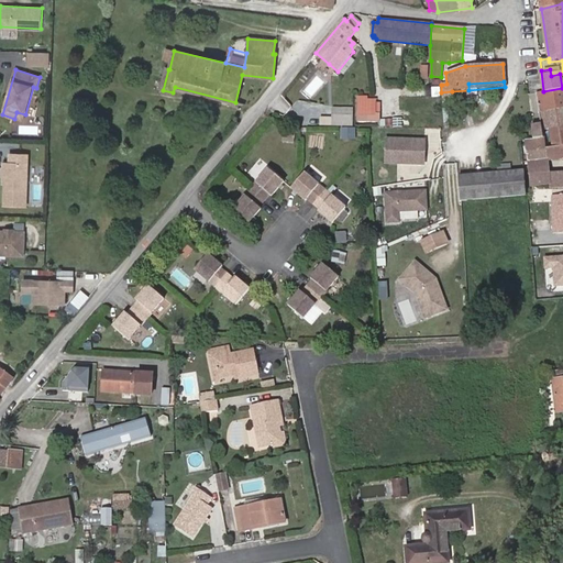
[(531,125),(533,140),(543,139),(542,130),(552,129),(549,110),(562,108),(562,94),(562,88),(543,91),(537,92),(542,124),(531,125)]
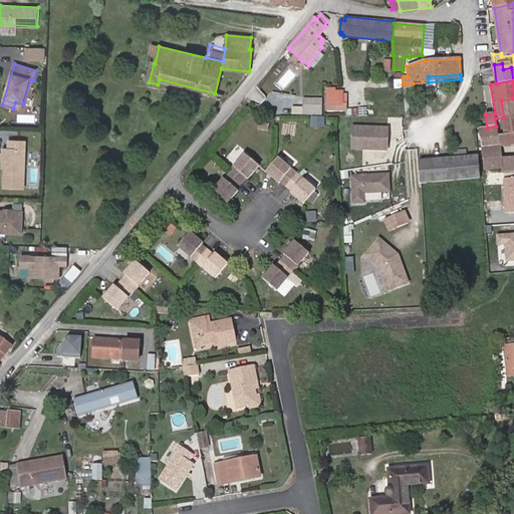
[(404,86),(404,93),(414,92),(413,83),(403,84),(404,86)]
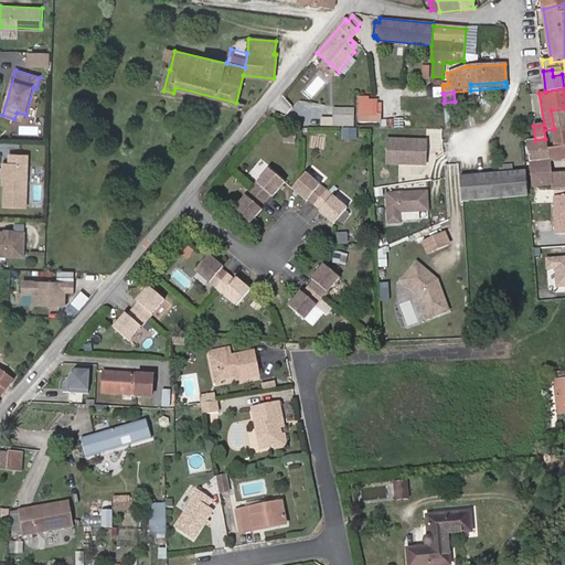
[(358,99),(358,121),(377,121),(379,104),(375,104),(375,100),(358,99)]
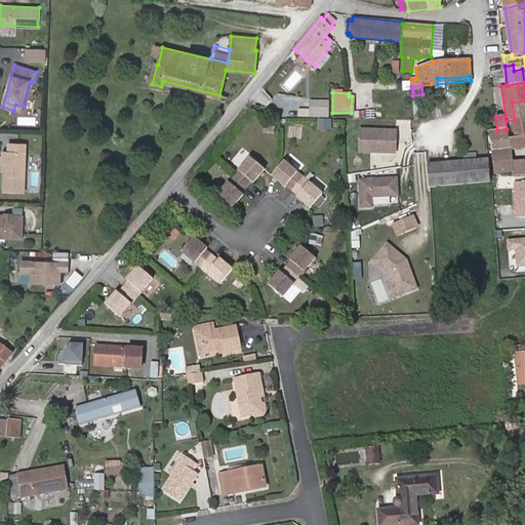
[(524,101),(512,103),(515,120),(524,117),(524,101)]
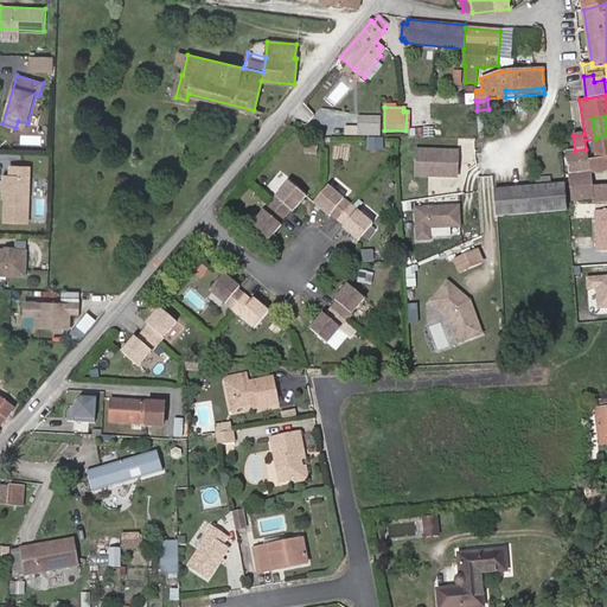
[(378,119),(359,117),(359,127),(359,129),(378,129),(378,119)]
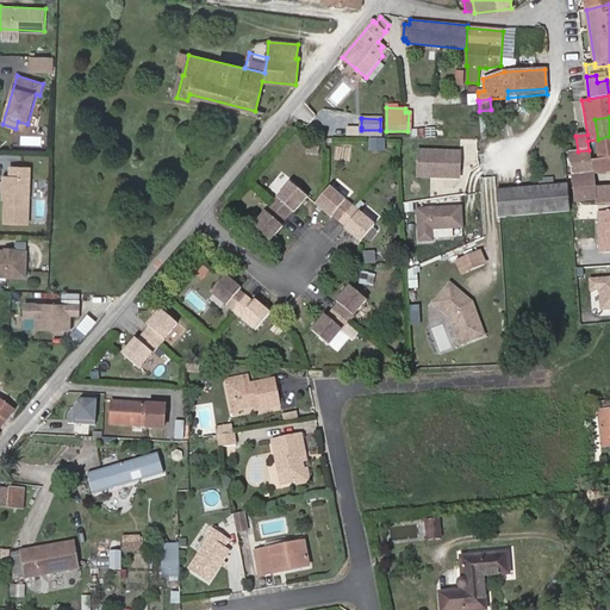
[(27,124),(18,122),(16,129),(25,131),(27,124)]
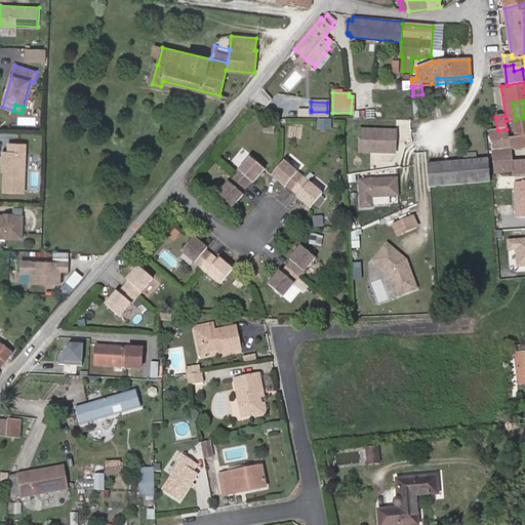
[(497,130),(491,131),(495,173),(513,172),(512,161),(511,150),(524,147),(524,117),(515,120),(506,121),(507,129),(497,130)]
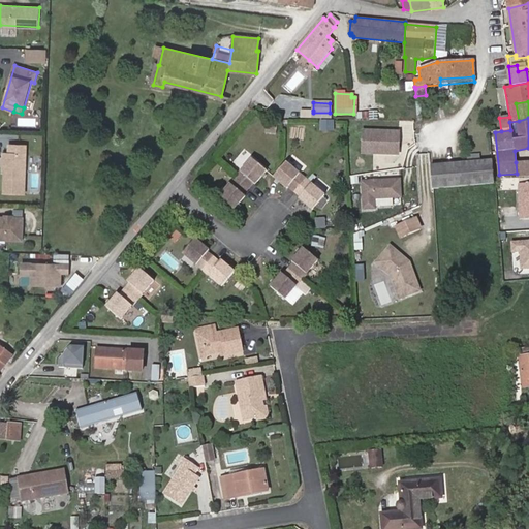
[(362,151),(398,152),(399,130),(363,129),(362,151)]
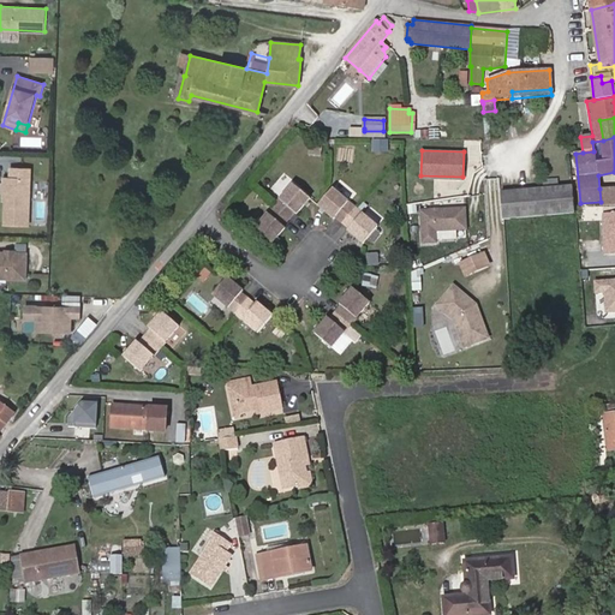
[(11,178),(5,177),(4,184),(1,185),(1,191),(4,192),(6,193),(4,224),(29,226),(31,169),(11,168),(11,178)]
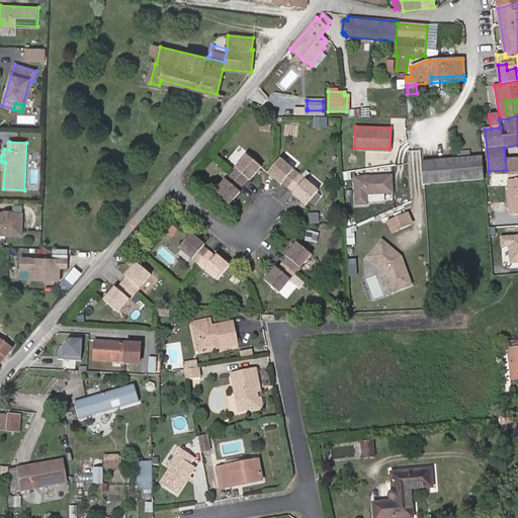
[(457,159),(476,158),(475,150),(457,152),(456,152),(457,159)]
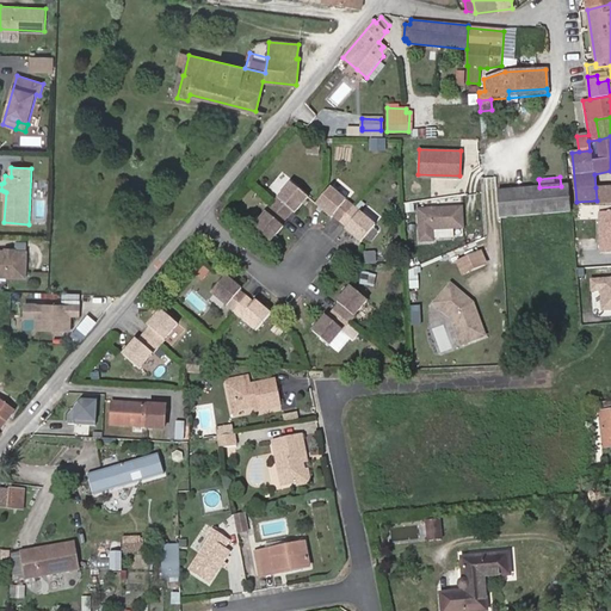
[(338,179),(334,184),(346,193),(350,189),(338,179)]
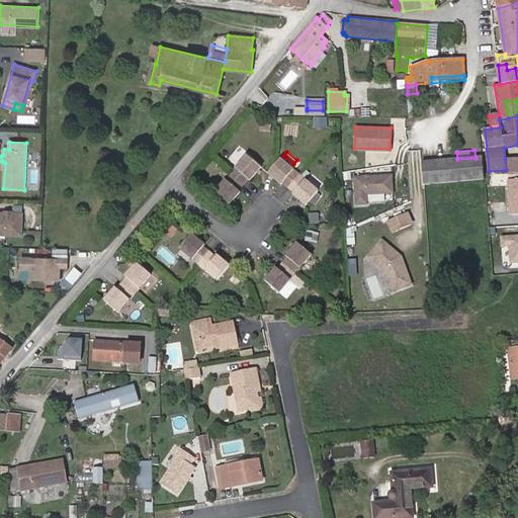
[(238,190),(243,183),(248,178),(250,179),(261,167),(247,155),(232,173),(214,193),(229,204),(240,191),(238,190)]
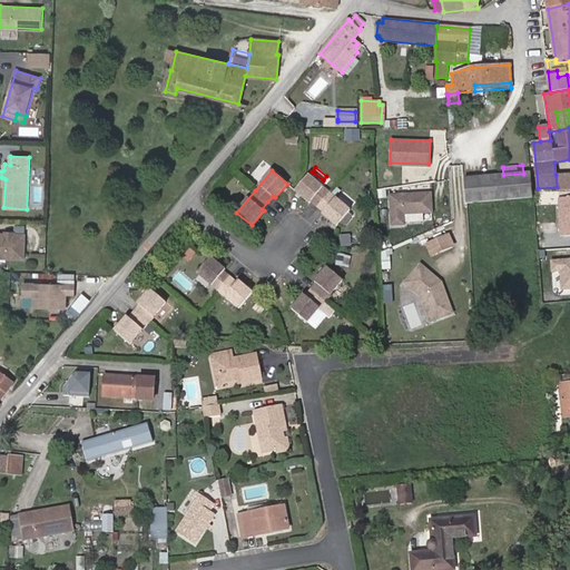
[(503,175),(463,178),(465,203),(468,203),(532,197),(530,173),(523,174),(503,175)]
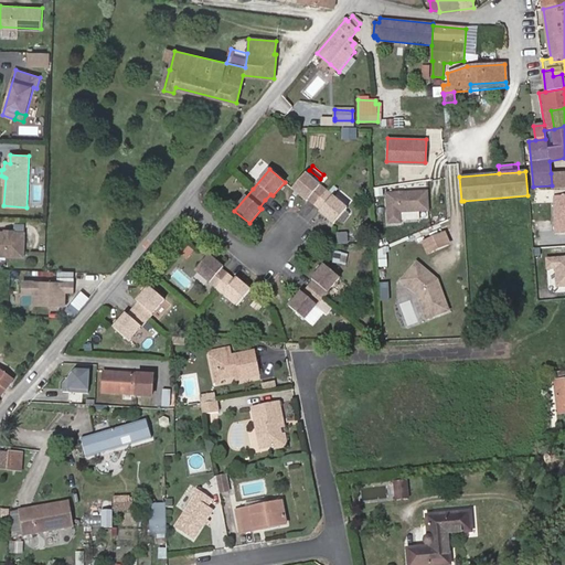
[(564,172),(551,173),(552,185),(552,188),(564,187),(564,172)]
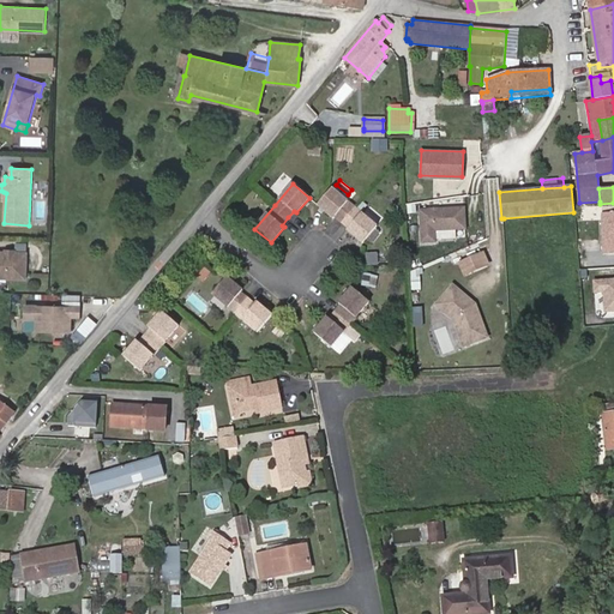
[(332,188),(325,196),(318,204),(326,212),(332,218),(335,216),(342,222),(348,228),(347,230),(362,244),(377,227),(354,208),(332,188)]
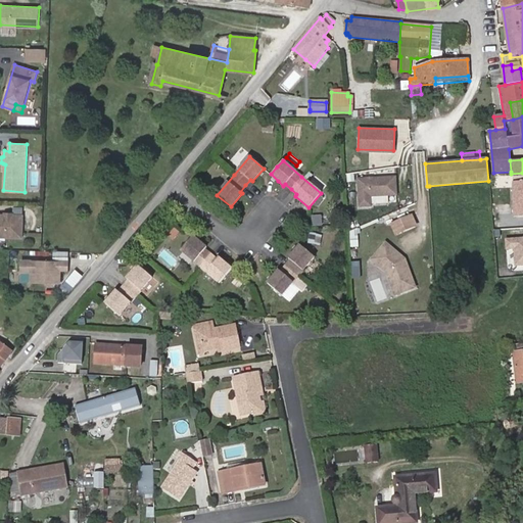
[(396,175),(359,178),(360,205),(374,204),(373,196),(397,195),(396,175)]
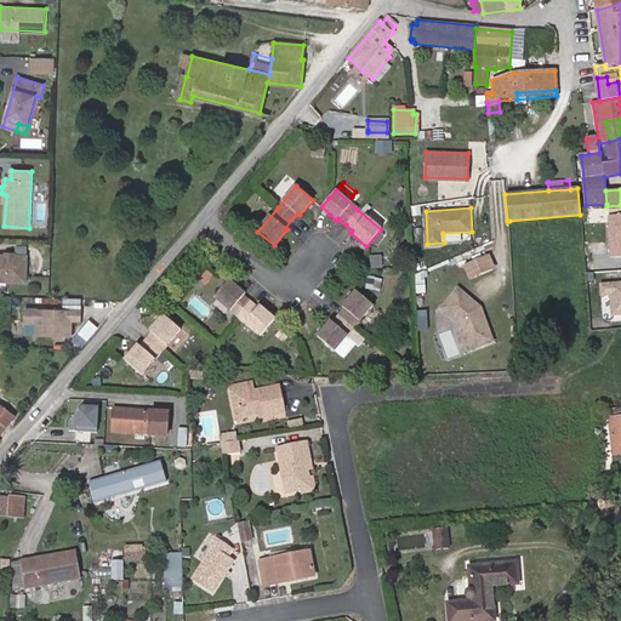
[(609,256),(620,255),(620,215),(608,216),(609,256)]
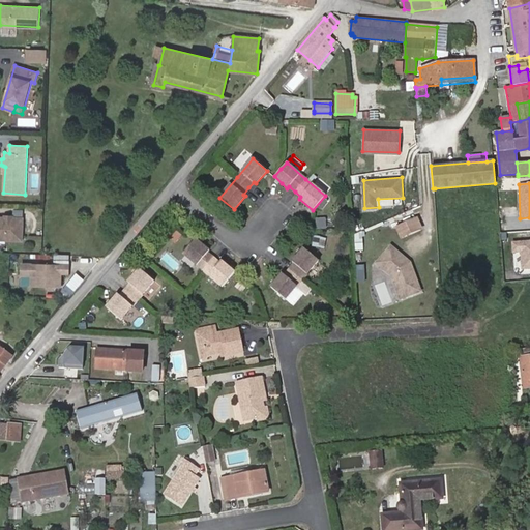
[(0,239),(22,240),(23,217),(0,216),(0,239)]
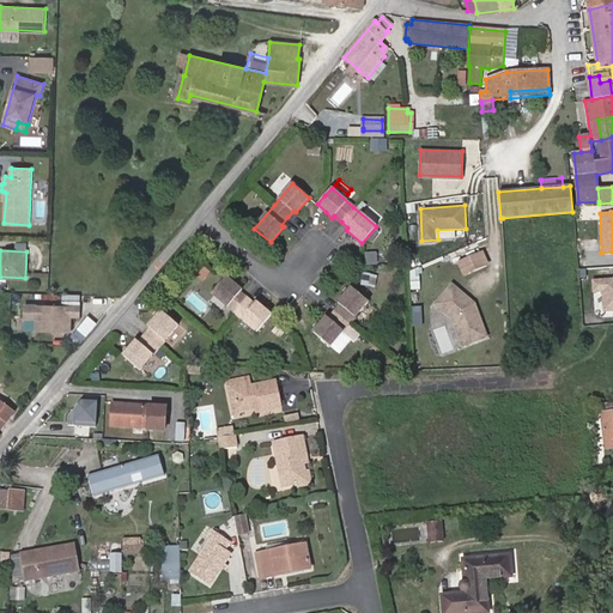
[(481,253),(460,262),(465,273),(486,263),(481,253)]
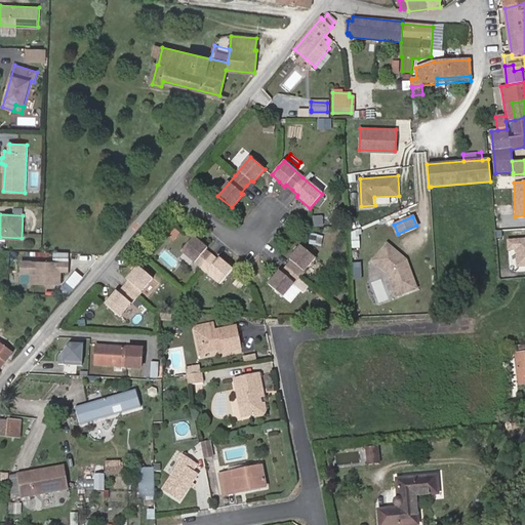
[(233,270),(219,258),(217,260),(211,255),(206,250),(207,248),(194,237),(182,251),(201,268),(219,284),(233,270)]
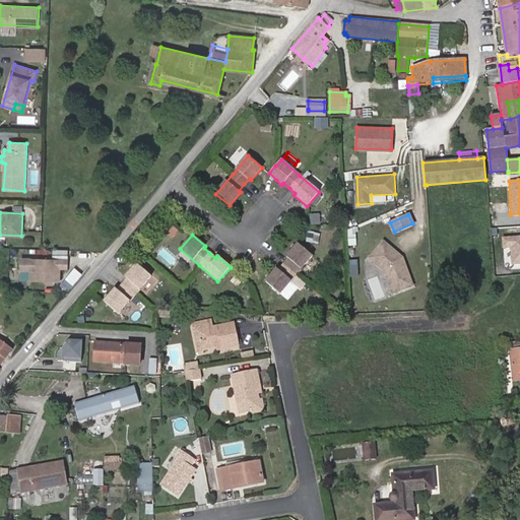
[(519,236),(503,238),(503,247),(511,247),(513,263),(519,262),(519,236)]
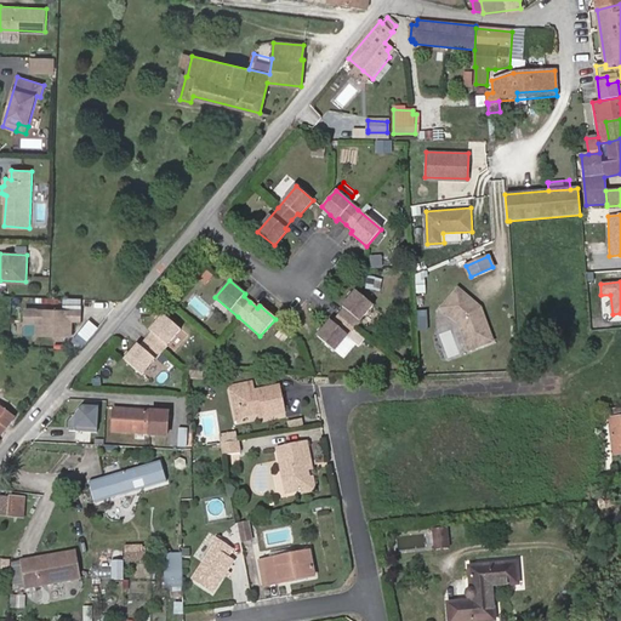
[(459,289),(442,307),(459,323),(468,349),(491,341),(479,308),(459,289)]
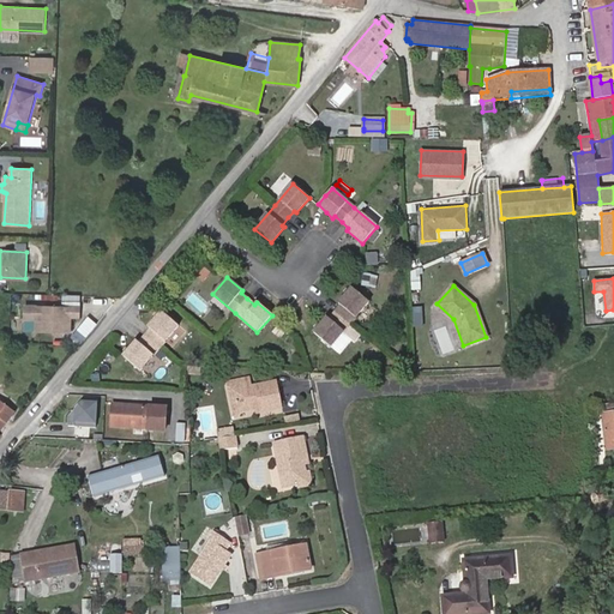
[(331,348),(369,302),(353,288),(339,302),(342,305),(329,319),(327,318),(314,333),(331,348)]
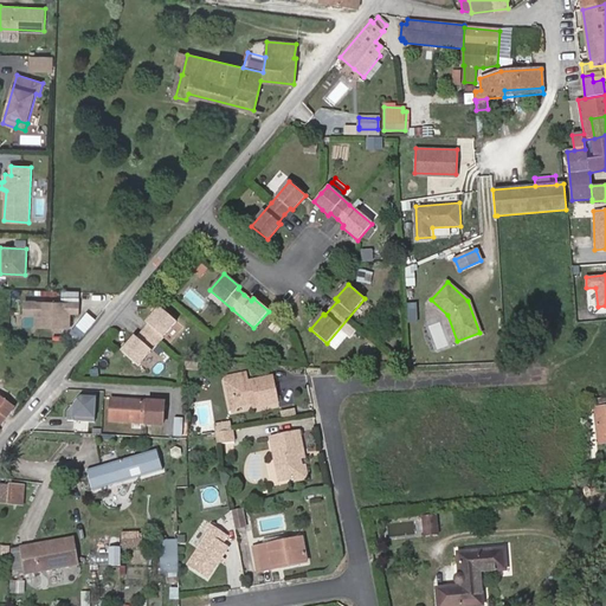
[(25,302),(25,314),(37,315),(36,327),(70,327),(70,313),(78,313),(79,303),(25,302)]
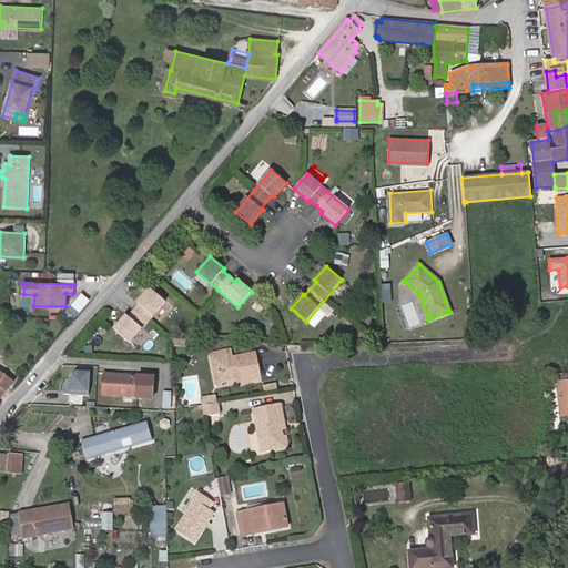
[(114,330),(129,343),(165,302),(150,288),(138,303),(139,304),(133,311),(129,317),(127,315),(114,330)]
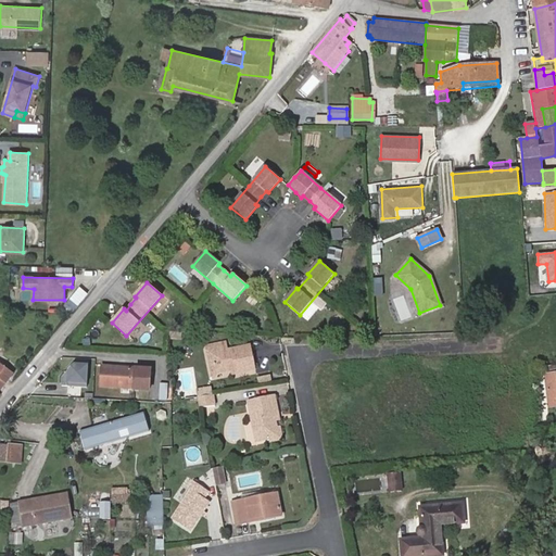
[(314,301),(323,307),(328,302),(319,294),(314,301)]
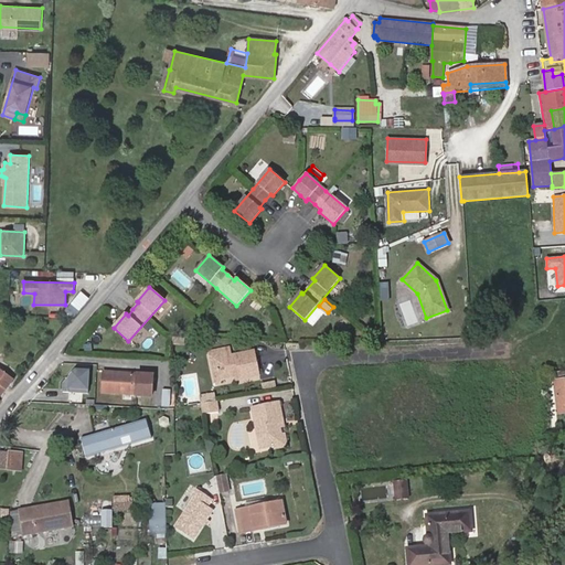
[(253,351),(230,355),(228,348),(210,351),(211,360),(214,359),(216,373),(225,379),(240,375),(240,379),(258,375),(253,351)]
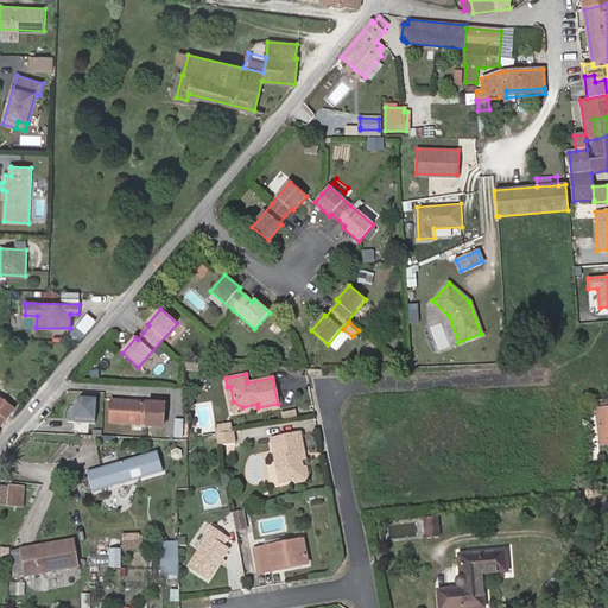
[(230,386),(227,387),(232,412),(258,407),(258,404),(242,407),(233,401),(230,386)]
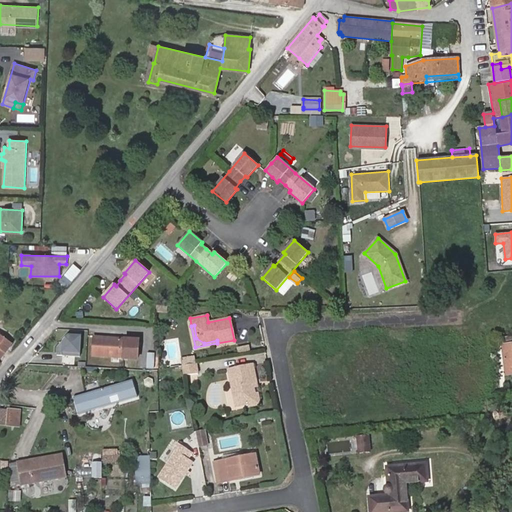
[(82,333),(71,332),(58,347),(57,355),(80,356),(82,333)]
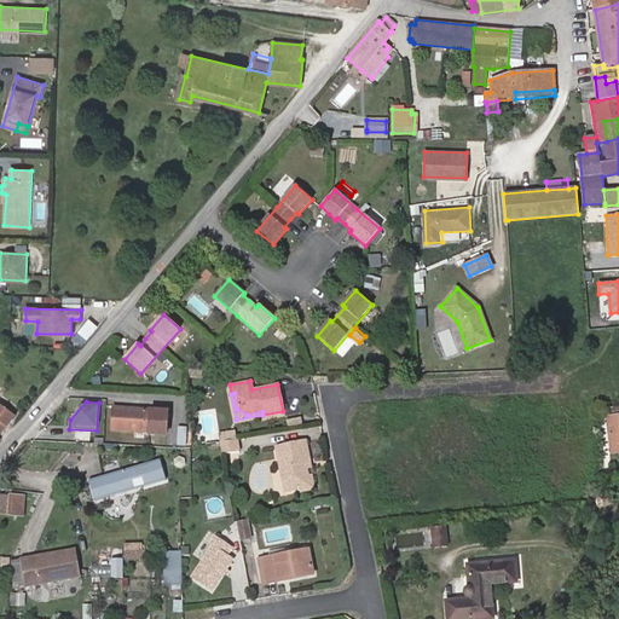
[(0,434),(15,415),(0,405),(0,434)]
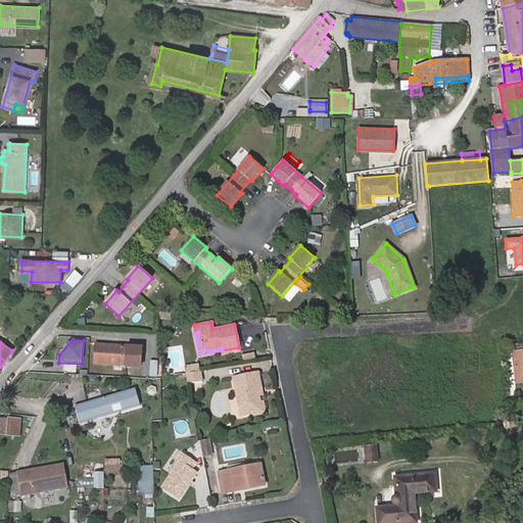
[(140,368),(142,346),(96,344),(95,363),(110,364),(109,371),(126,372),(126,367),(140,368)]
